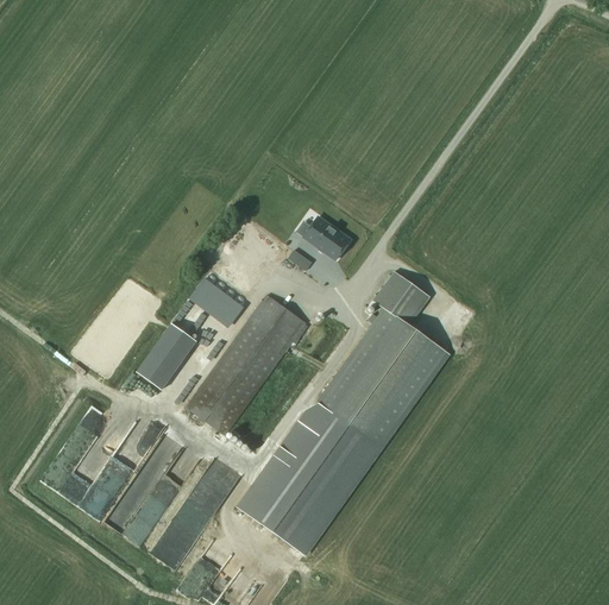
[(326,219),(312,239),(344,259),(358,240),(326,219)]
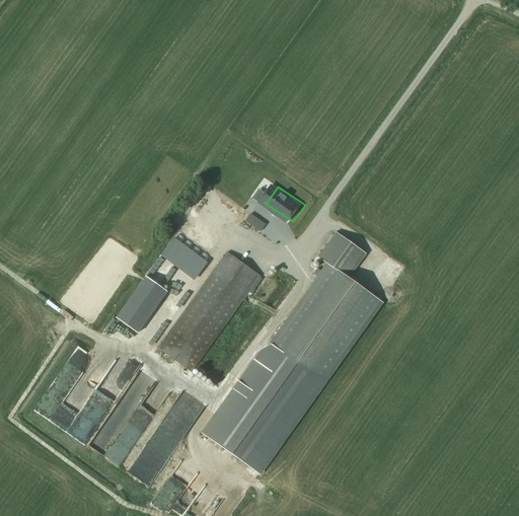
[(250,212),(246,217),(245,218),(246,219),(252,223),(256,216),(250,212)]
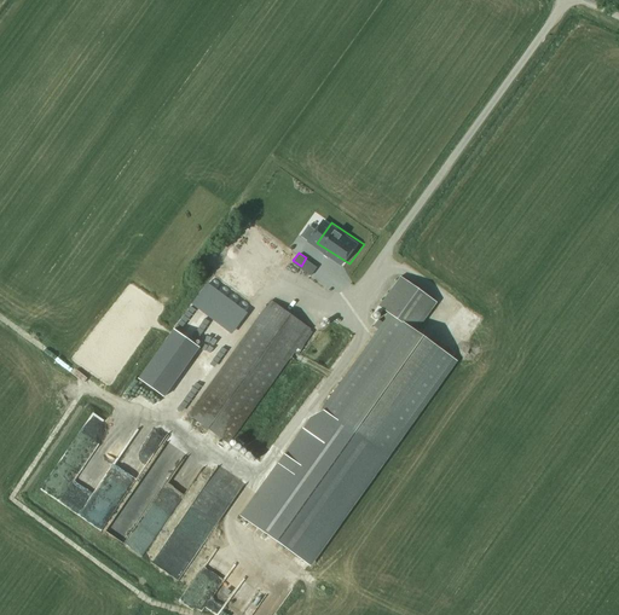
[(323,408),(387,454),(456,358),(416,330),(437,300),(401,274),(380,305),(392,313),(323,408)]
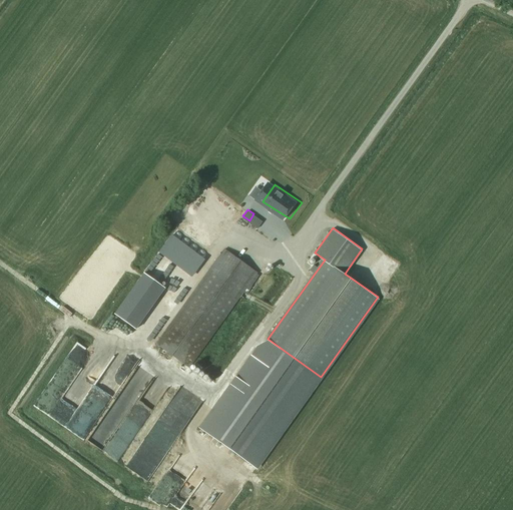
[(208,257),(175,231),(161,249),(195,275),(208,257)]
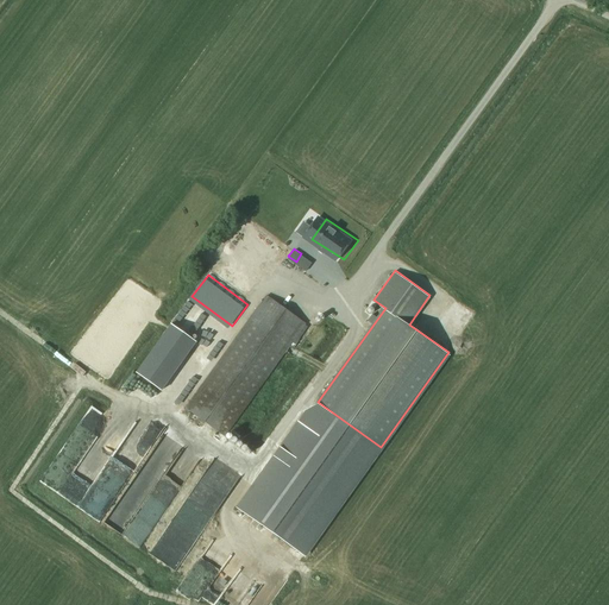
[(307,321),(277,300),(269,294),(267,292),(261,301),(256,297),(246,310),(246,320),(184,405),(225,435),(287,350),(294,340),(306,322),(307,321)]
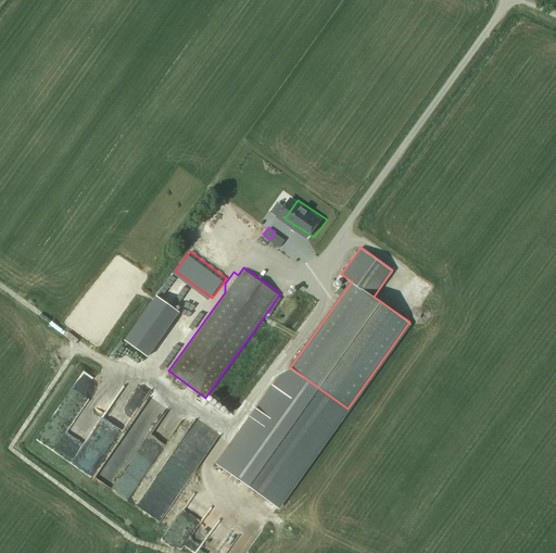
[(268,311),(272,313),(282,297),(279,294),(268,311)]
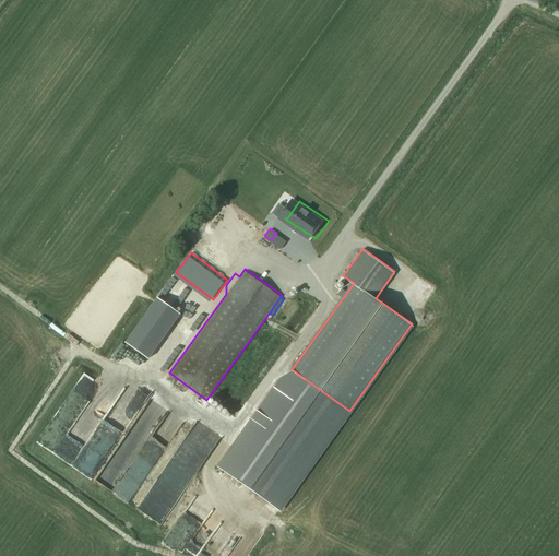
[(270,312),(263,321),(266,324),(273,315),(270,312)]
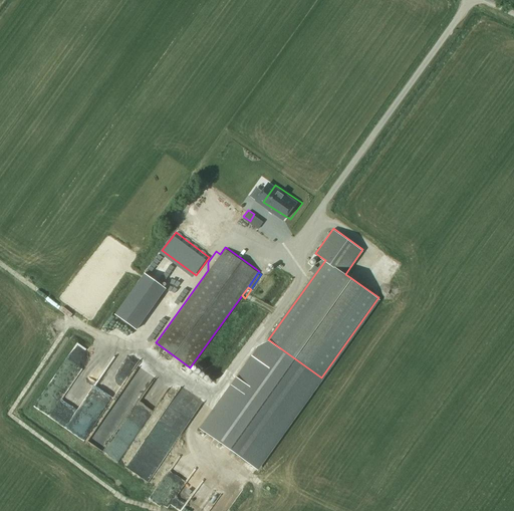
[(136,328),(144,317),(121,301),(114,312),(136,328)]
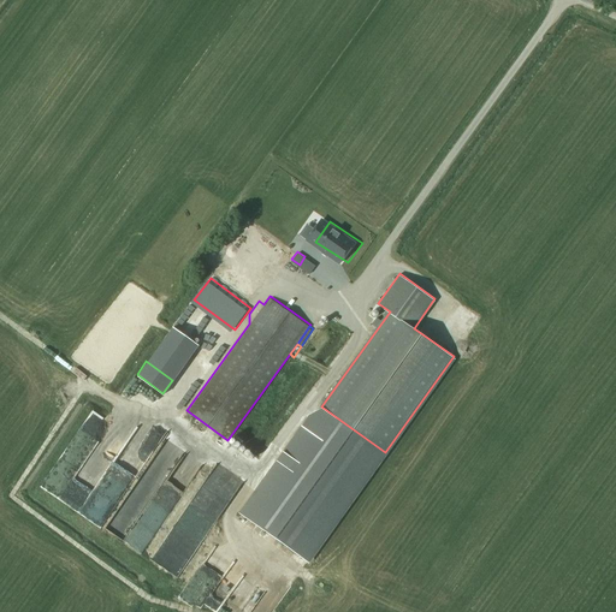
[(380,458),(325,419),(314,433),(303,426),(241,512),(308,559),(380,458)]
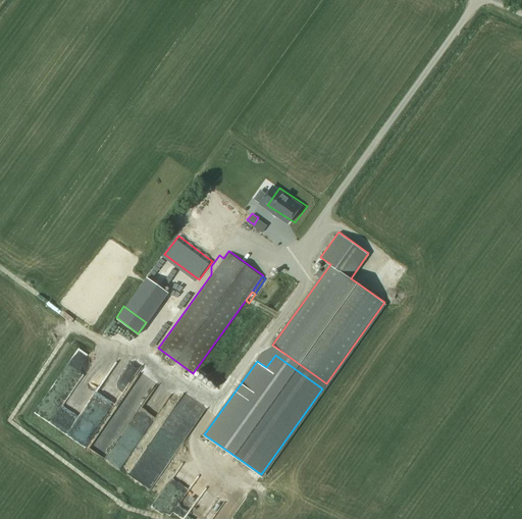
[(115,404),(143,365),(131,356),(103,396),(115,404)]
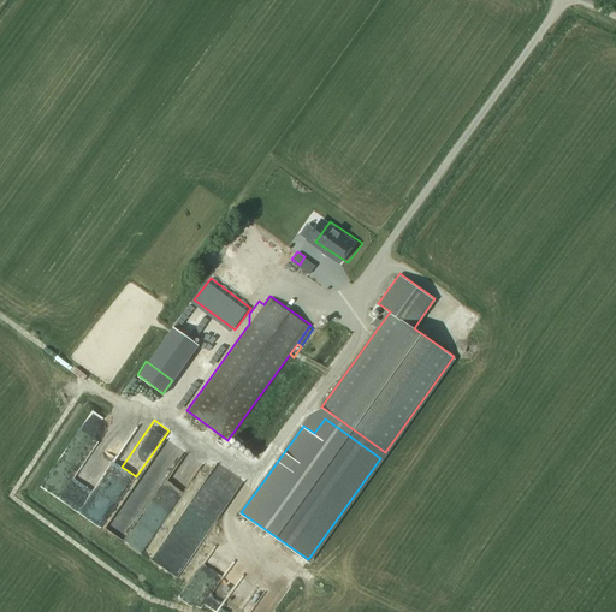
[(154,447),(111,528),(149,547),(182,487),(178,486),(184,475),(170,468),(175,458),(154,447)]
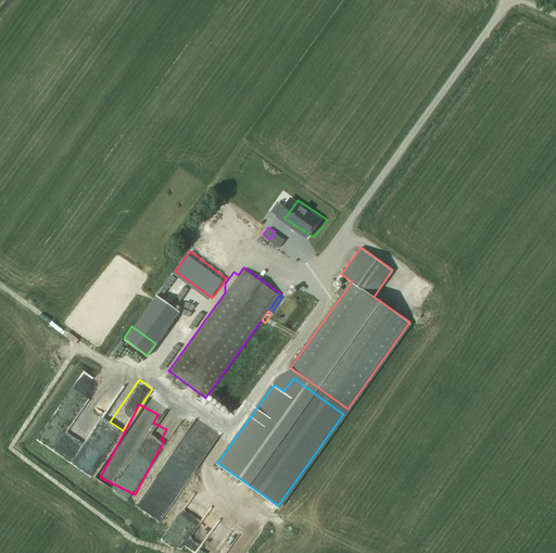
[(202,444),(214,426),(198,415),(186,434),(202,444)]
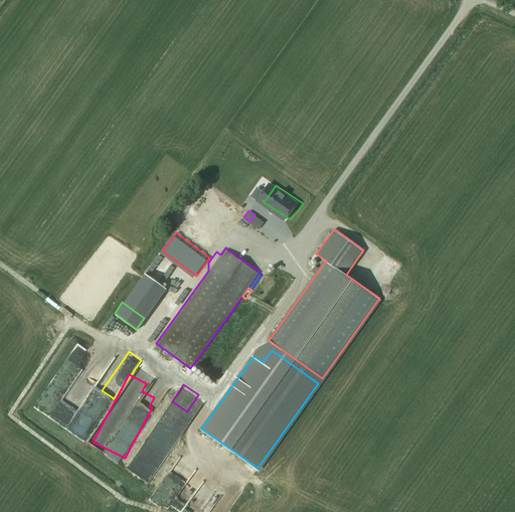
[(174,433),(180,436),(187,424),(184,422),(188,416),(171,405),(166,413),(173,417),(176,413),(179,416),(176,421),(180,423),(174,433)]
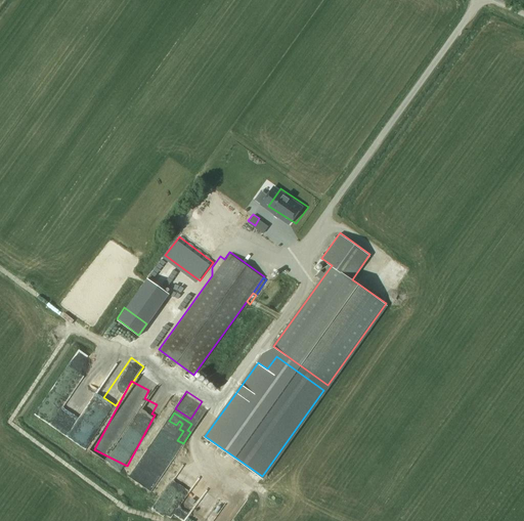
[(184,476),(162,507),(173,515),(195,485),(184,476)]
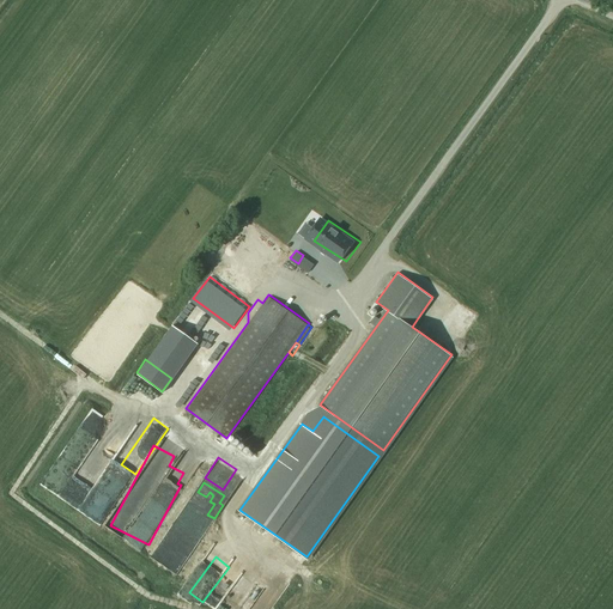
[(236,606),(250,582),(232,571),(218,595),(236,606)]
